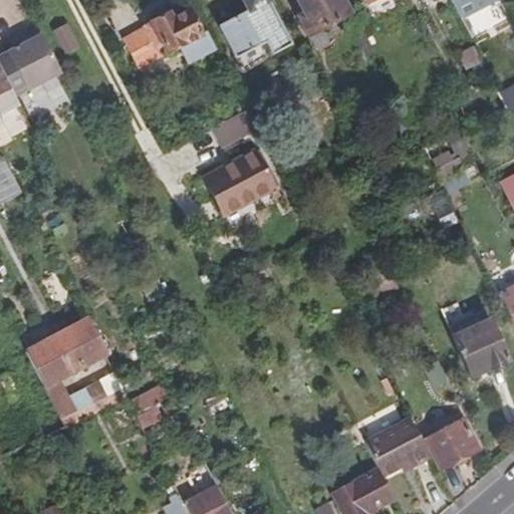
[(292,45),(267,0),(242,0),(249,11),(220,26),(242,68),(271,52),(273,56),(292,45)]
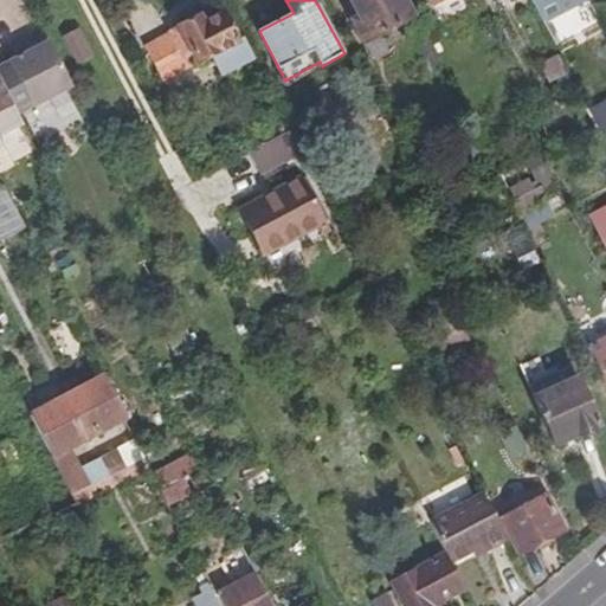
[(353,0),(366,25),(360,28),(367,44),(412,18),(403,0),(353,0)]
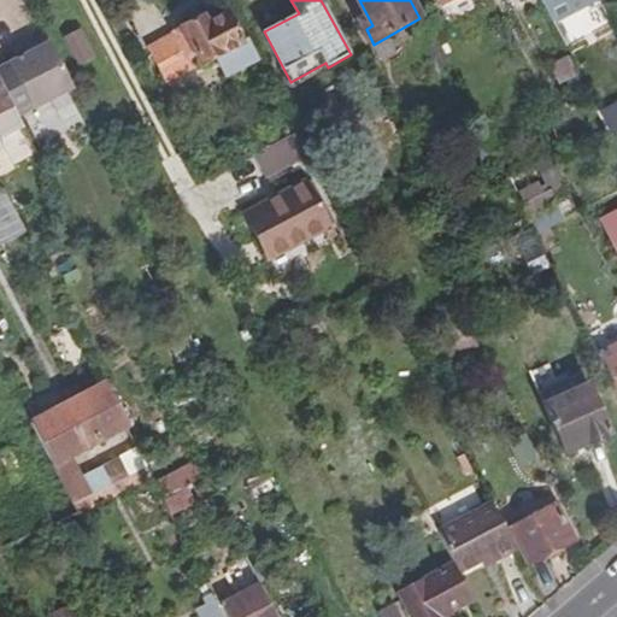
[(542,0),(556,23),(599,0),(542,0)]
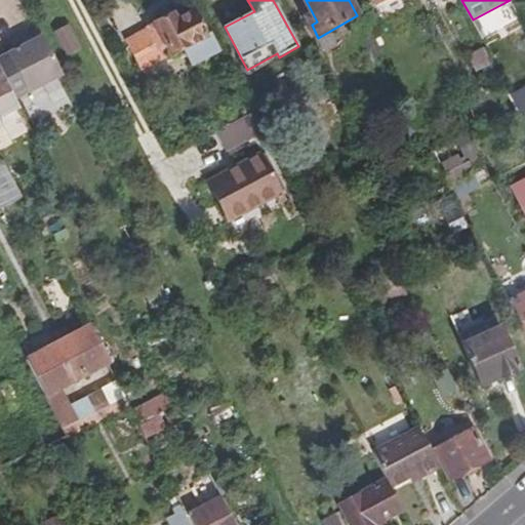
[(220,48),(212,33),(206,35),(195,13),(178,22),(173,13),(149,27),(152,33),(130,45),(144,69),(184,48),(192,64),(220,48)]
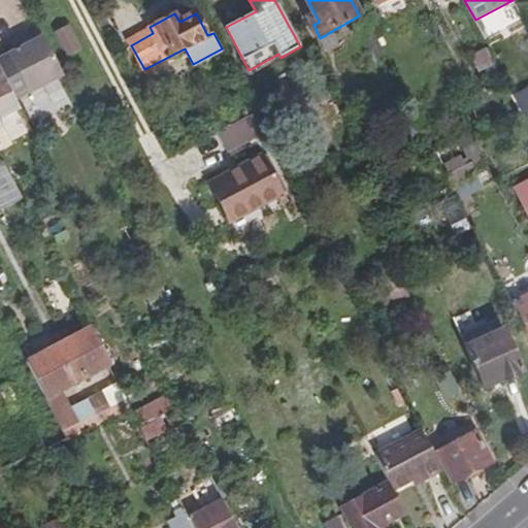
[(78,45),(67,25),(54,32),(65,54),(78,45)]
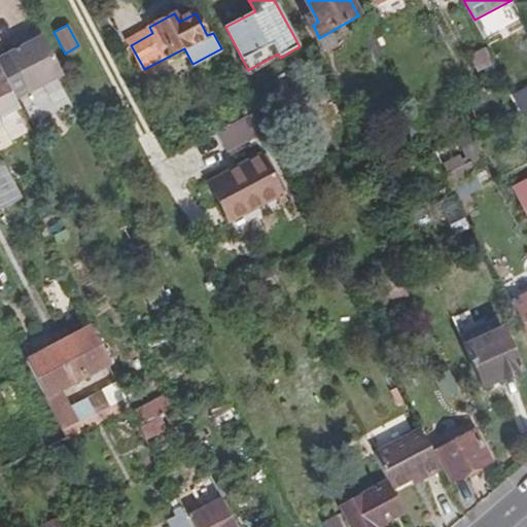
[(0,67),(13,94),(60,69),(39,31),(25,38),(27,43),(0,58),(0,67)]
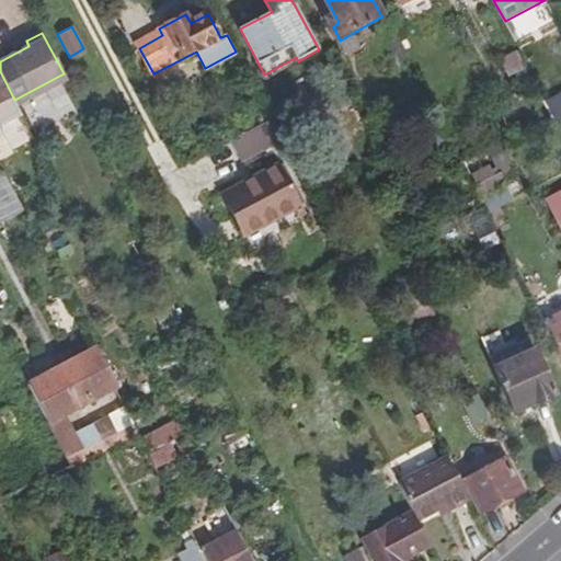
[(522,70),(513,55),(499,61),(507,79),(522,70)]
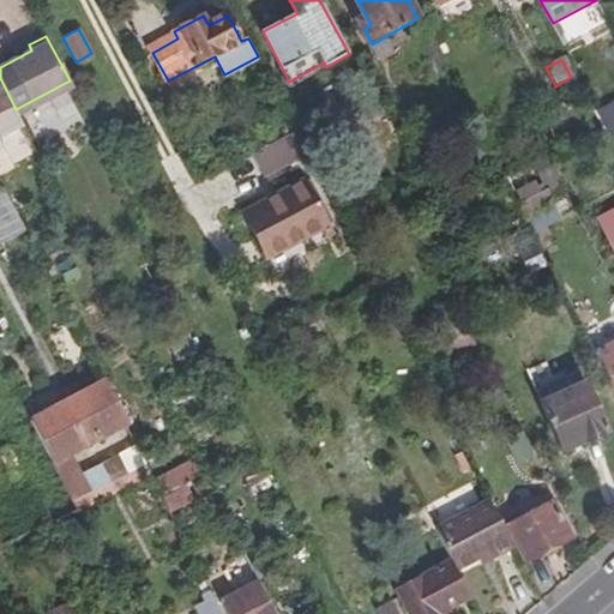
[(588,82),(595,96),(607,89),(608,89),(602,74),(588,82)]
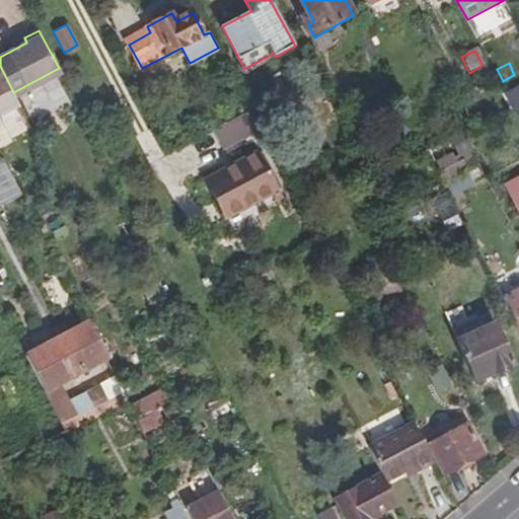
[(0,66),(0,113),(1,116),(20,105),(13,92),(0,66)]
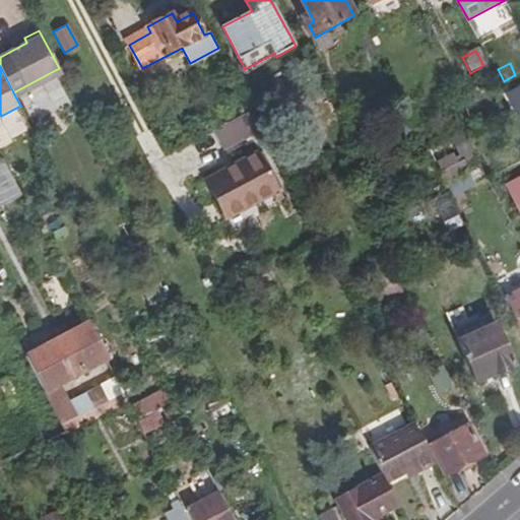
[(504,81),(510,92),(519,86),(519,85),(514,75),(504,81)]
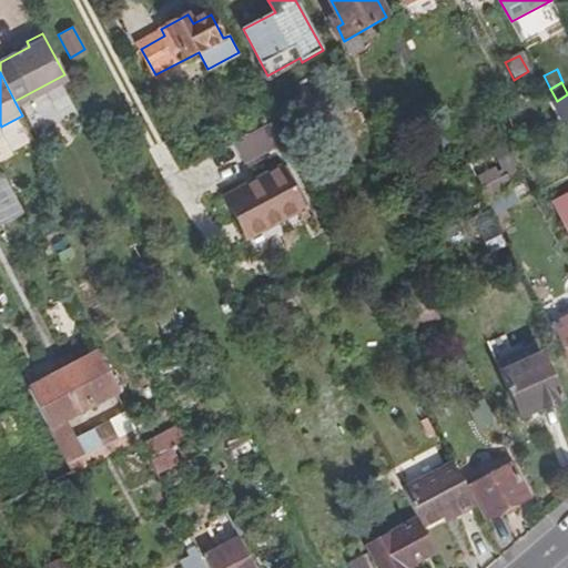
[(39,105),(48,120),(67,110),(59,95),(39,105)]
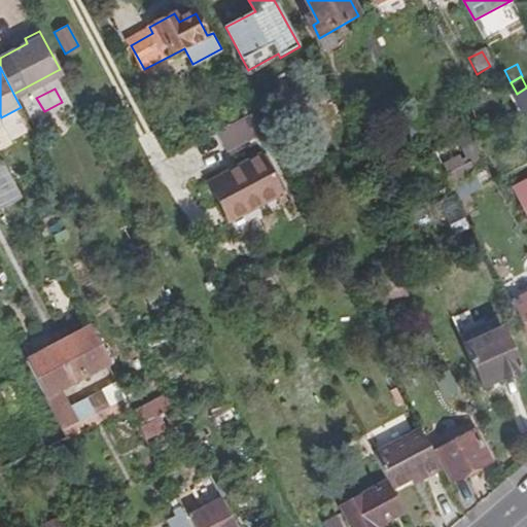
[(522,109),(526,107),(520,96),(516,98),(522,109)]
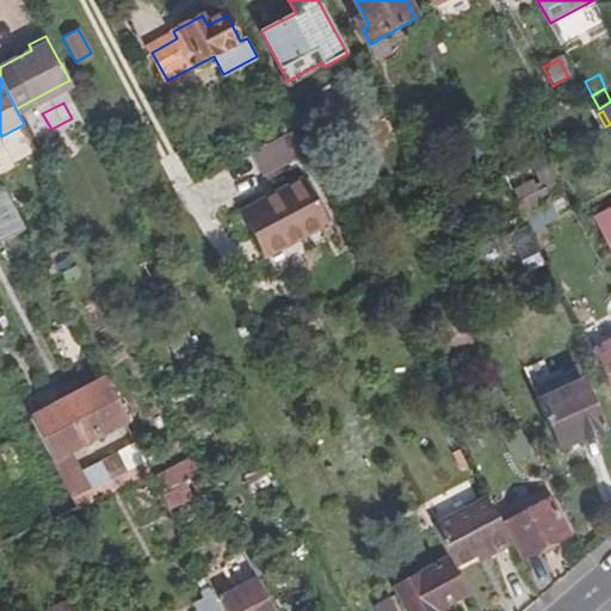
[(261,181),(302,162),(289,135),(248,153),(261,181)]
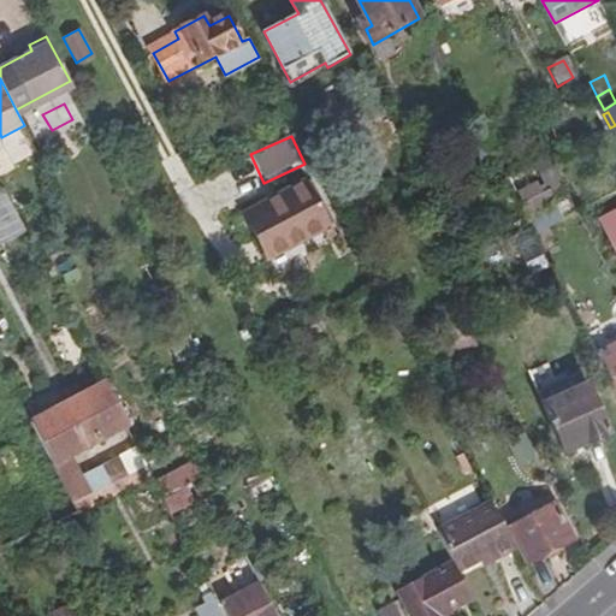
[(533,163),(545,185),(549,184),(561,178),(549,155),(533,163)]
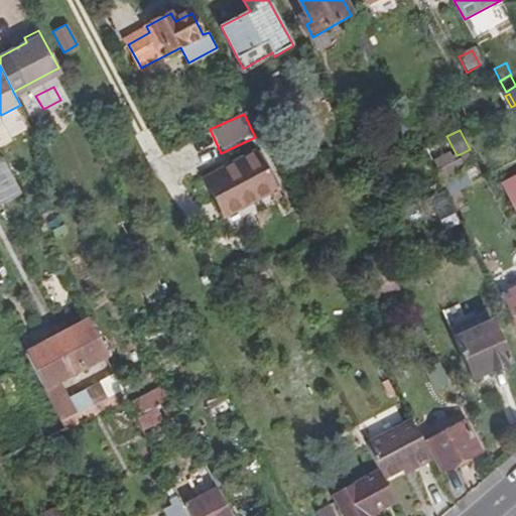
[(450,151),(433,159),(444,180),(467,168),(460,154),(457,155),(454,157),(450,151)]
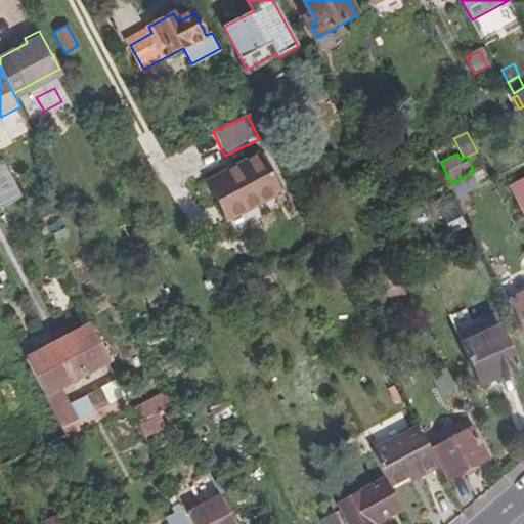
[(277,191),(257,155),(207,181),(227,219),(277,191)]
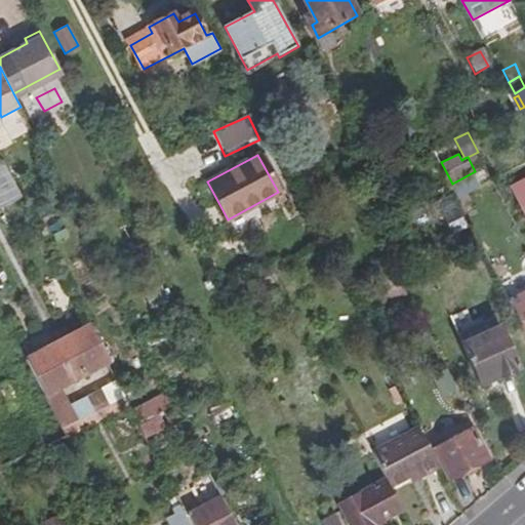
[(0,209),(21,199),(2,165),(0,166),(0,209)]
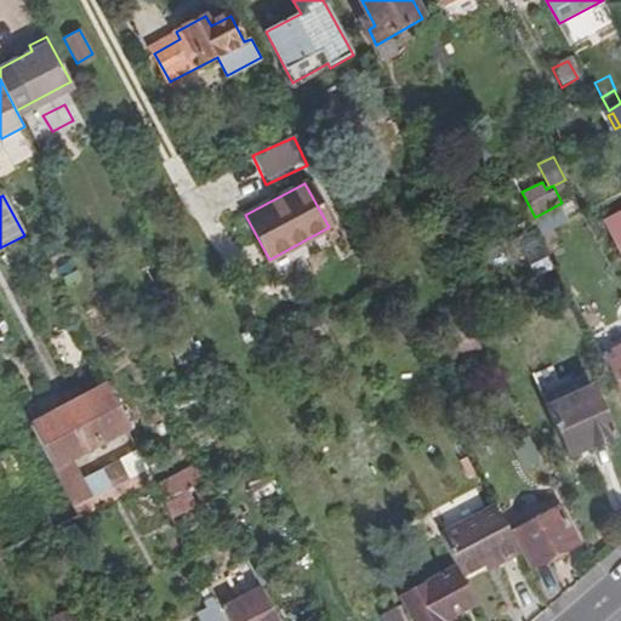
[(620,209),(605,217),(620,246),(620,209)]
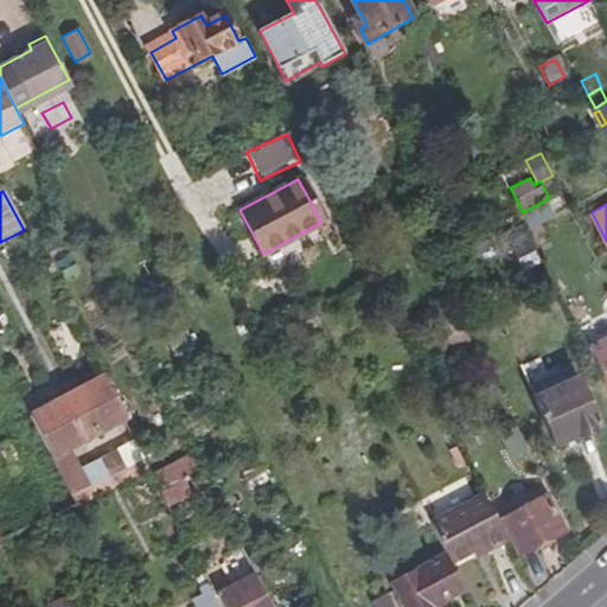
[(542,260),(531,238),(517,247),(525,267),(542,260)]
